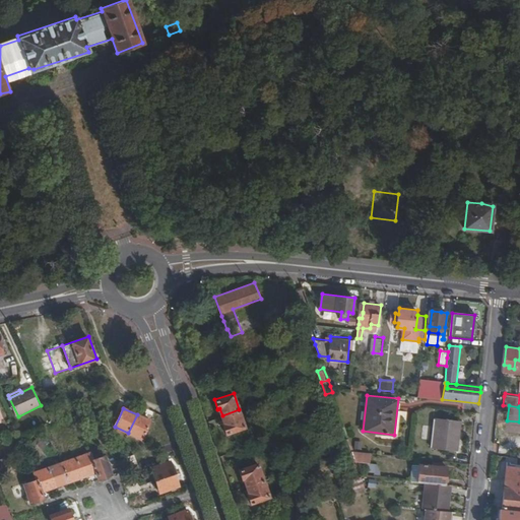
[(224,423),(222,423),(226,433),(245,427),(239,409),(222,415),(224,423)]
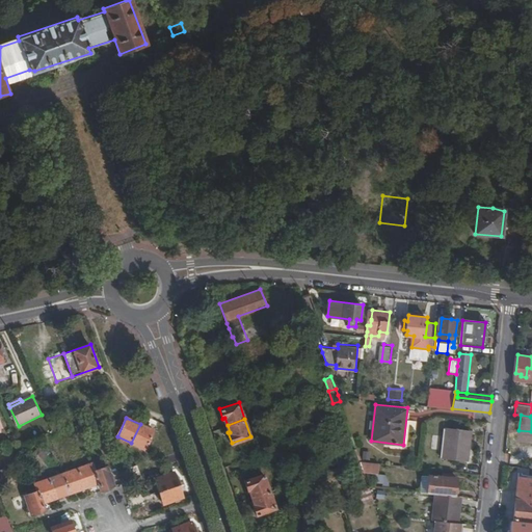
[(155,431),(140,424),(131,443),(144,450),(155,431)]
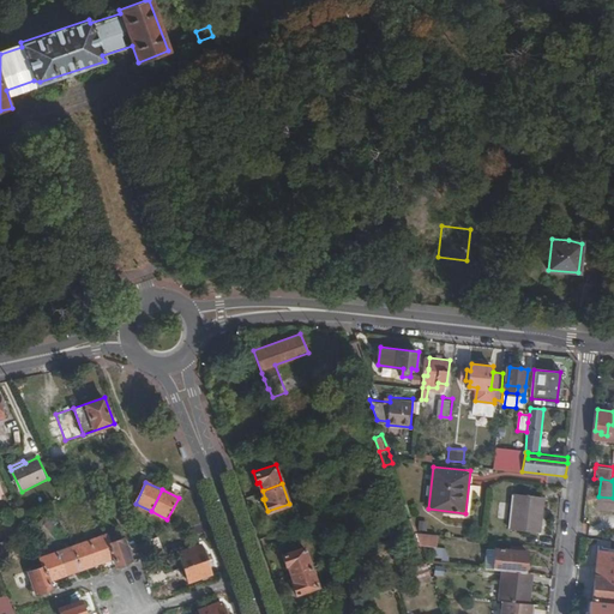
[(517,493),(512,529),(536,531),(537,523),(543,524),(547,497),(517,493)]
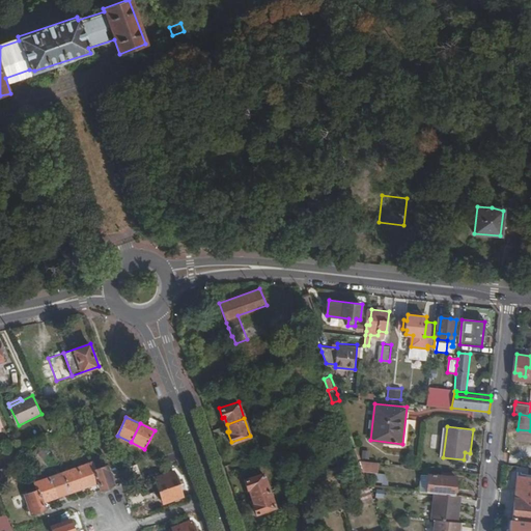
[(44,441),(39,444),(47,452),(51,449),(44,441)]
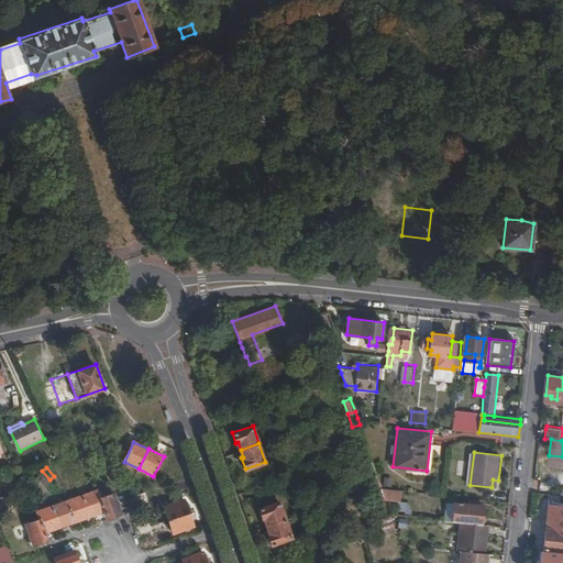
[(37,474),(45,483),(50,479),(42,471),(37,474)]
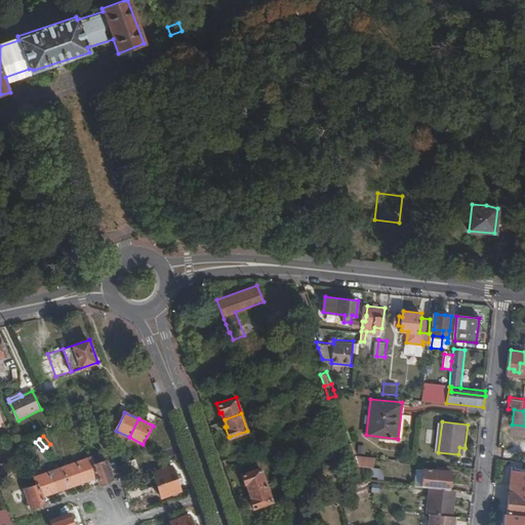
[(352,442),(345,444),(349,456),(356,453),(354,448),(352,442)]
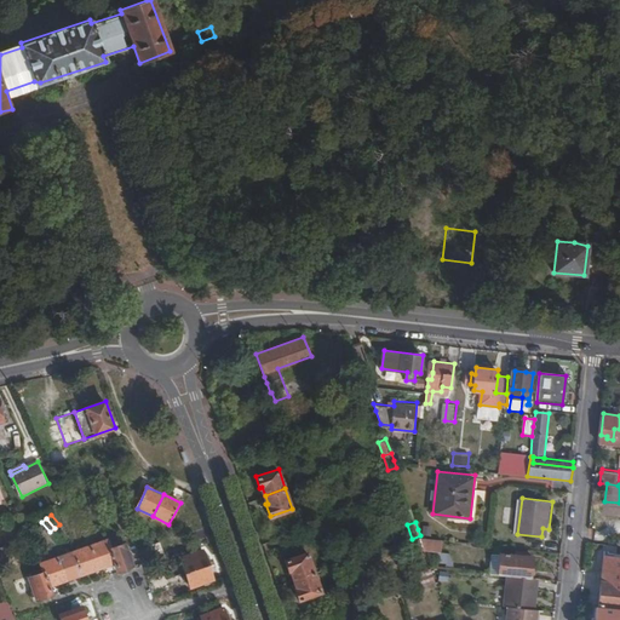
[(412,539),(417,554),(425,550),(423,543),(420,537),(420,535),(412,539)]
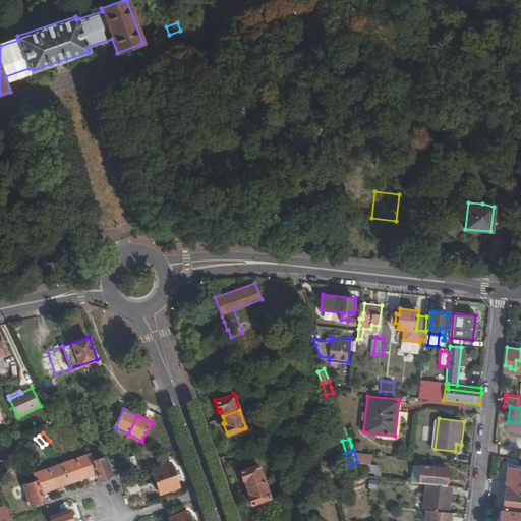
[(91,453),(76,458),(84,477),(98,472),(94,460),(91,453)]
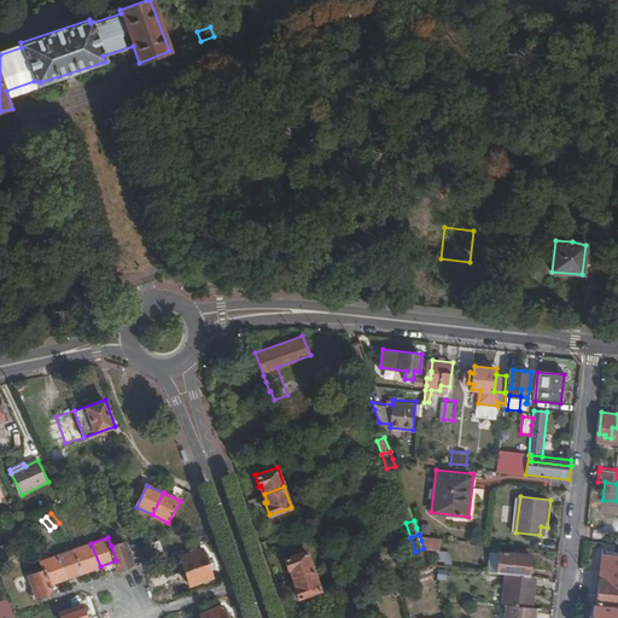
[(431,537),(421,541),(424,548),(427,557),(430,555),(432,564),(438,564),(431,537)]
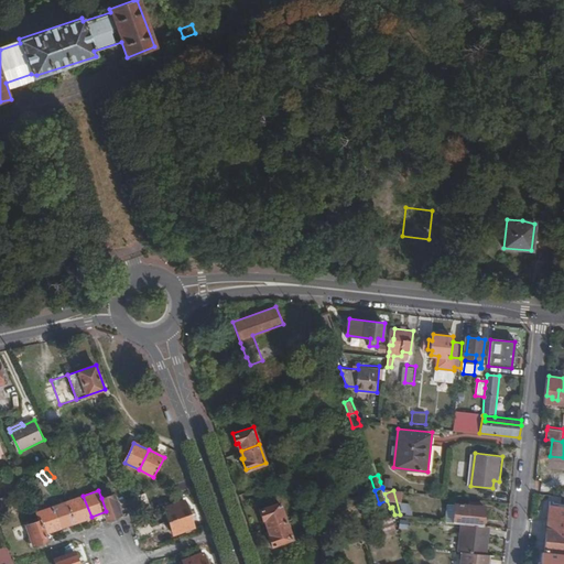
[(147,491),(141,494),(145,506),(151,503),(147,491)]
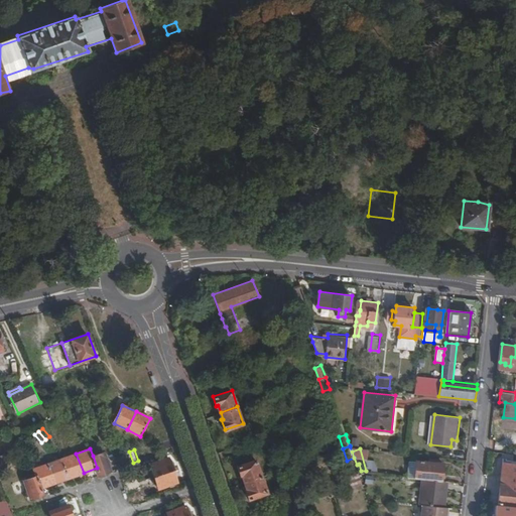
[(106,452),(93,456),(97,468),(100,474),(112,470),(106,452)]
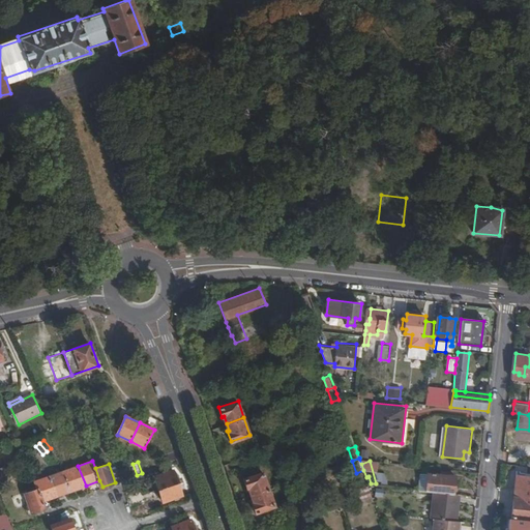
[(133,464),(128,465),(133,477),(137,475),(133,464)]
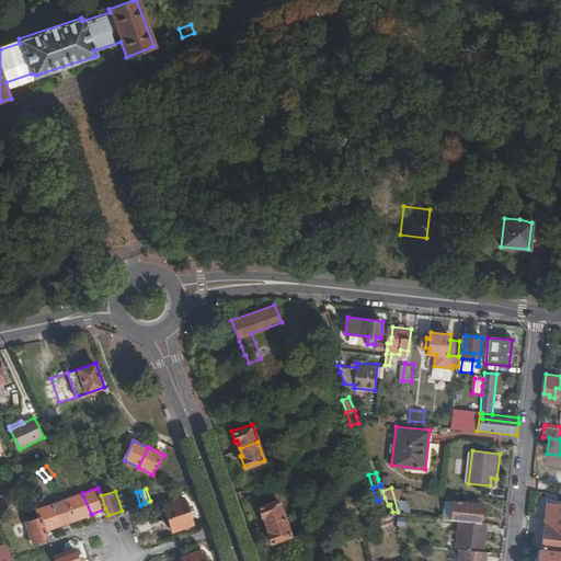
[(82,493),(67,497),(76,518),(91,514),(82,493)]
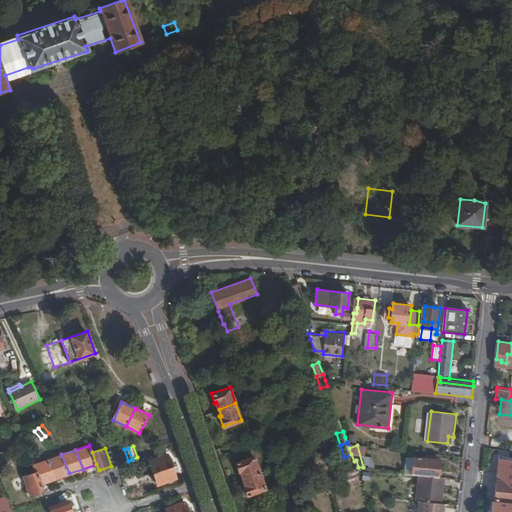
[(47,459),(47,460),(54,478),(69,473),(61,454),(61,455),(47,459)]
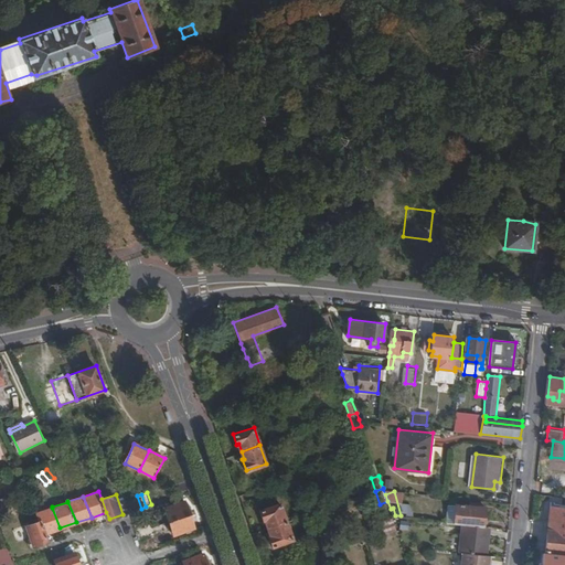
[(185,501),(166,508),(170,521),(191,514),(185,501)]
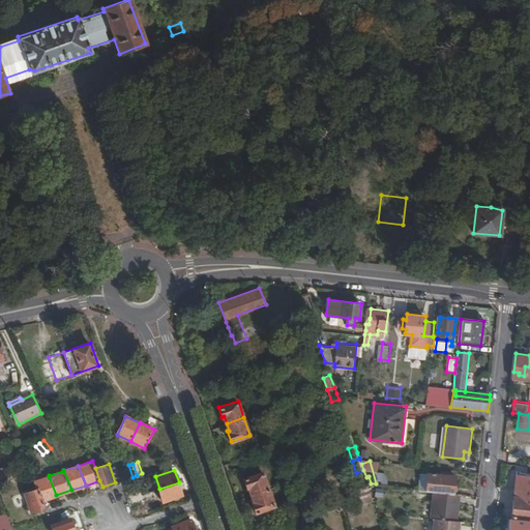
[(247,488),(249,488),(252,495),(269,489),(263,472),(244,478),(247,488)]
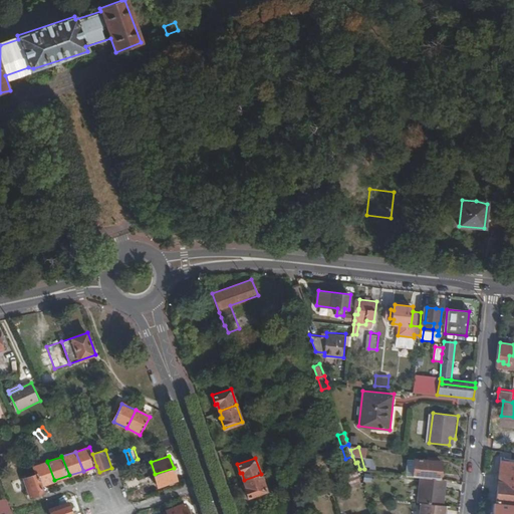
[(441,461),(415,458),(414,475),(421,476),(439,478),(441,461)]
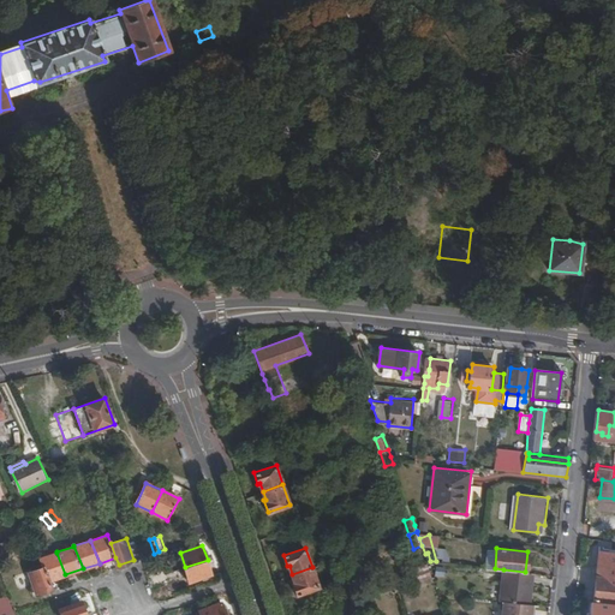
[(41,557),(43,566),(48,580),(65,574),(57,553),(57,551),(41,557)]
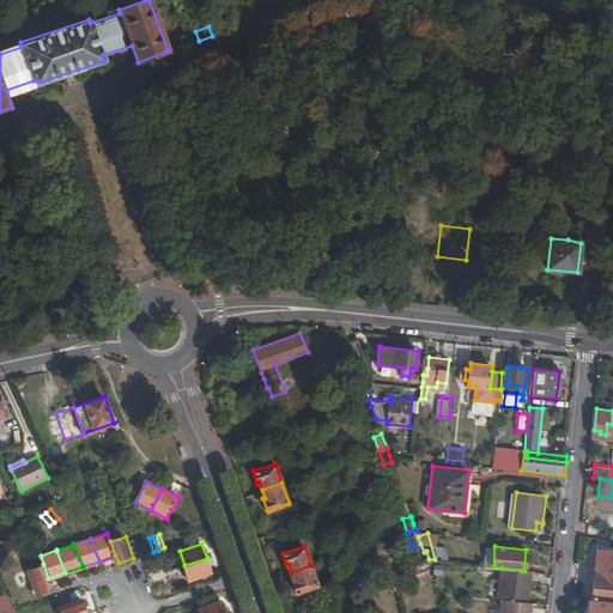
[(612,551),(598,550),(593,601),(612,602),(612,551)]
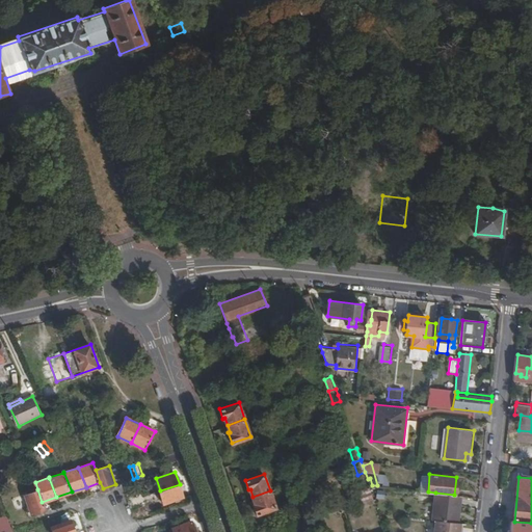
[(164,503),(184,497),(180,484),(160,490),(164,503)]
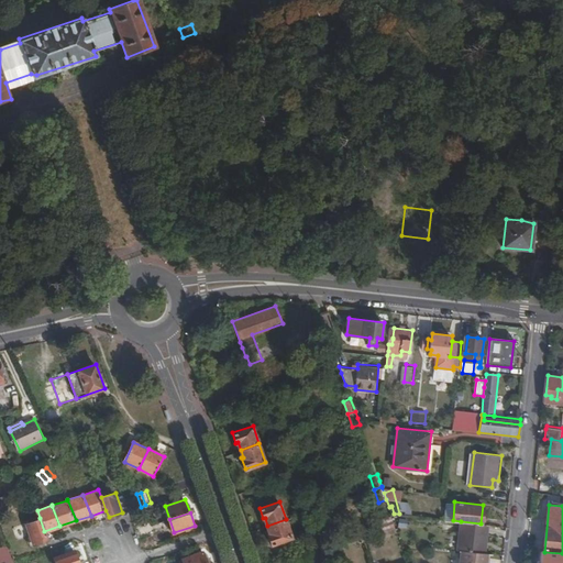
[(26,522),(33,542),(46,538),(44,531),(40,518),(26,522)]
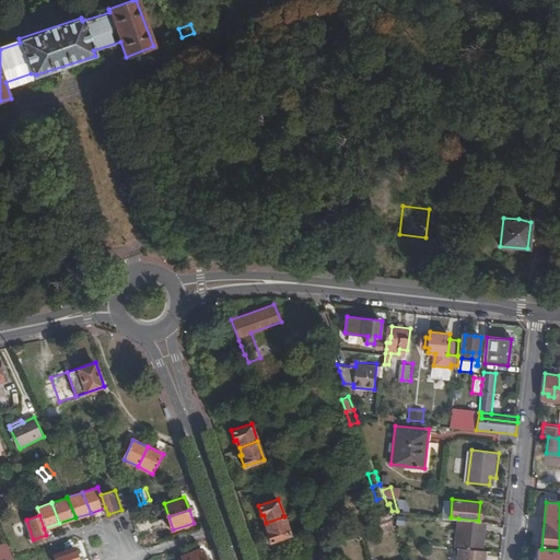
[(271,543),(290,536),(284,516),(266,523),(269,531),(267,532),(271,543)]
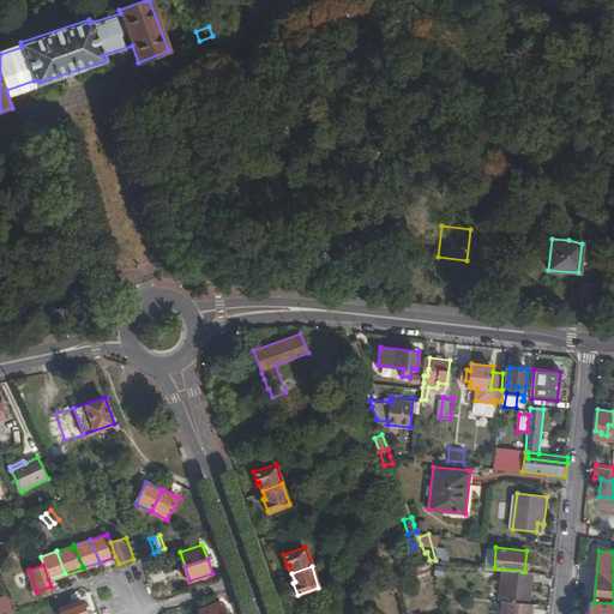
[(524,571),(503,569),(500,594),(529,597),(531,572),(524,571)]
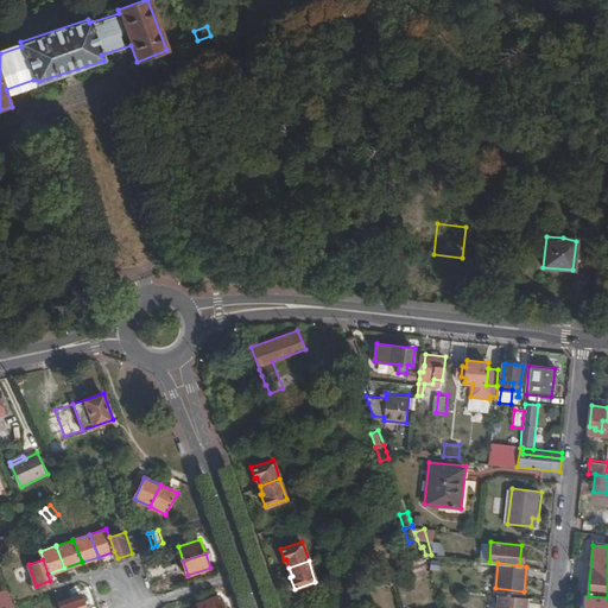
[(154,577),(165,574),(163,568),(152,571),(154,577)]
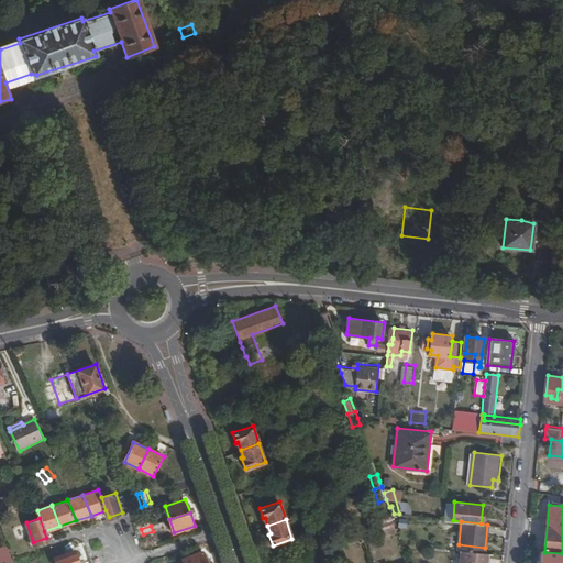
[(8,544),(1,545),(8,562),(14,560),(8,544)]
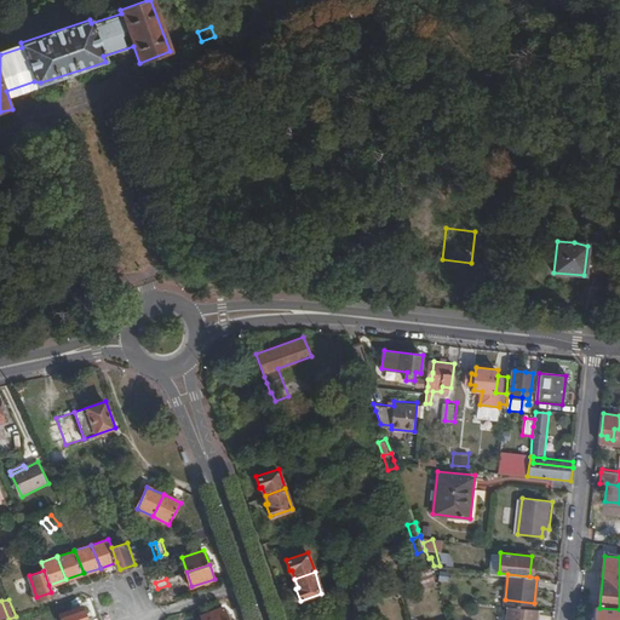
[(372,600),(362,603),(366,613),(375,609),(372,600)]
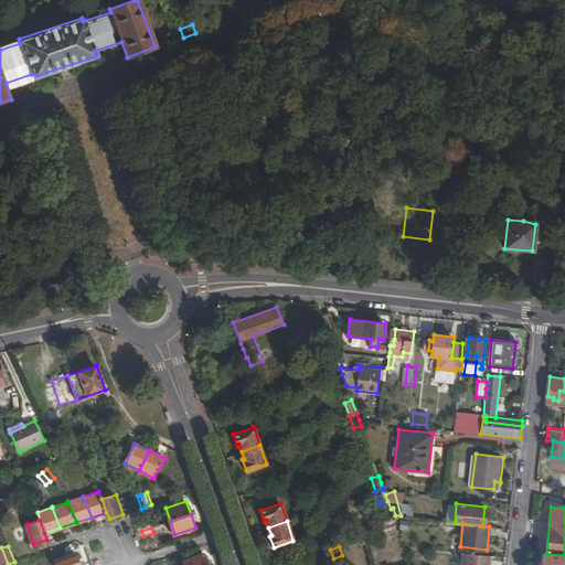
[(321,552),(324,562),(333,558),(330,550),(321,552)]
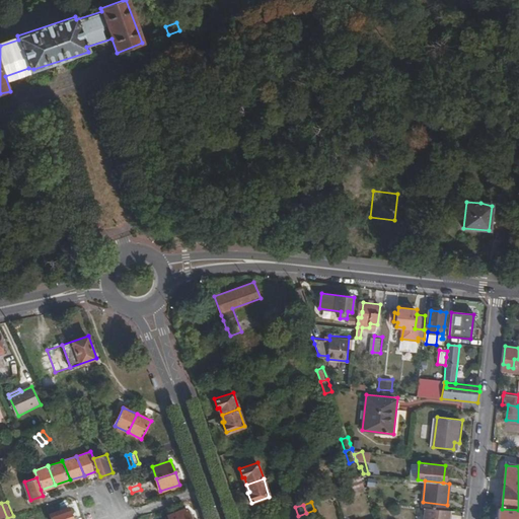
[(446,518),(448,509),(427,506),(425,518),(446,518)]
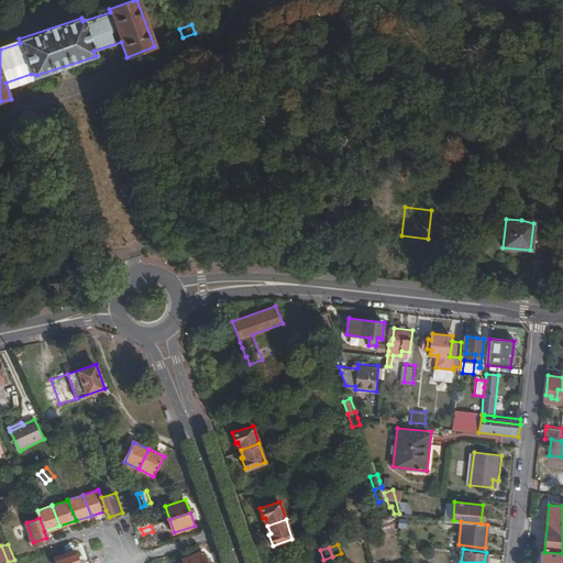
[(79,562),(75,550),(55,558),(56,562),(79,562)]
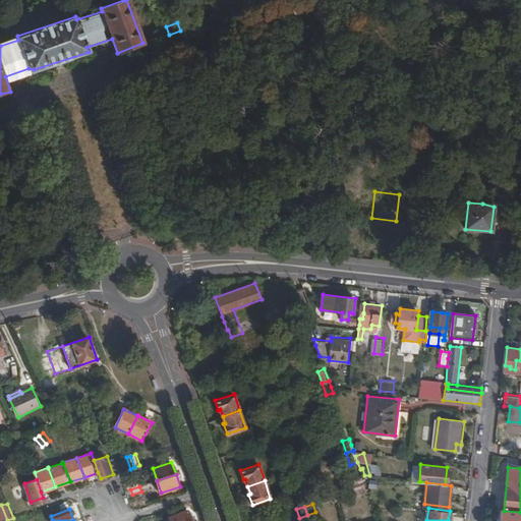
[(191,520),(187,510),(170,516),(171,520),(191,520)]
